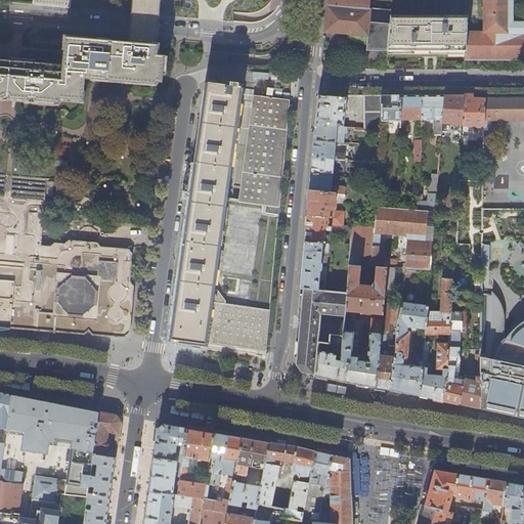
[(130,0),(130,12),(158,14),(159,0),(130,0)]
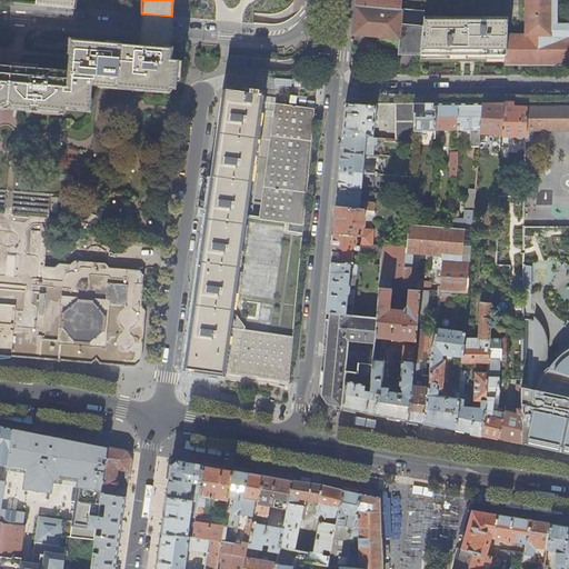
[(568,25),(550,25),(550,0),(525,0),(525,35),(506,35),(506,56),(506,63),(568,63),(568,25)]
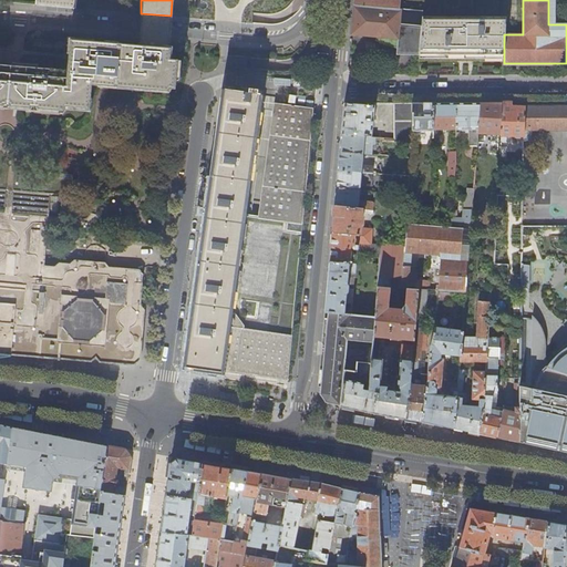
[(388,44),(395,45),(394,54),(420,57),(422,27),(398,26),(399,8),(353,4),(351,35),(372,37),(381,42),(388,44)]
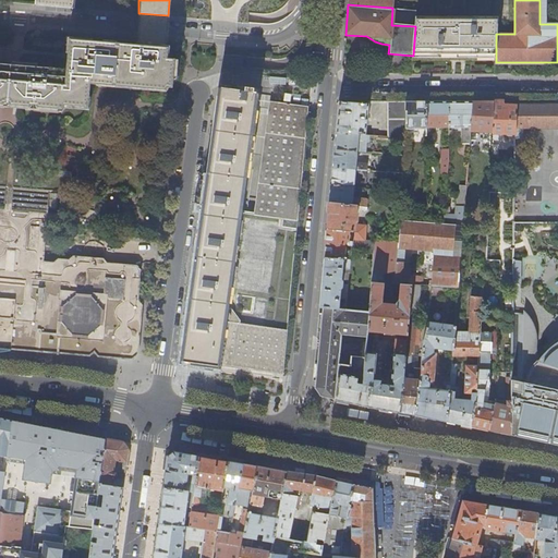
[(168,15),(138,13),(137,26),(136,36),(136,37),(166,39),(167,31),(168,15)]
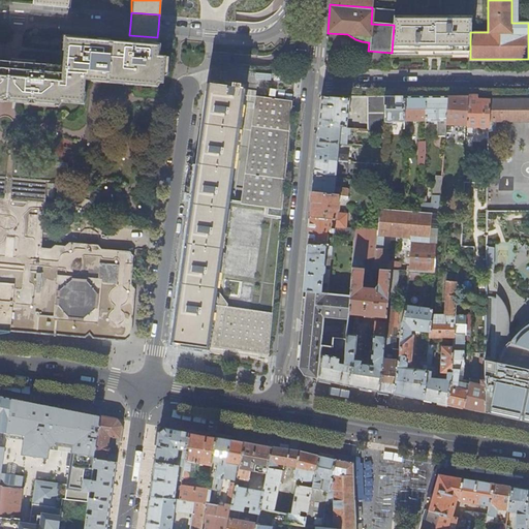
[(429,53),(470,52),(470,32),(471,29),(471,20),(472,17),(394,17),(394,25),(392,53),(429,53)]
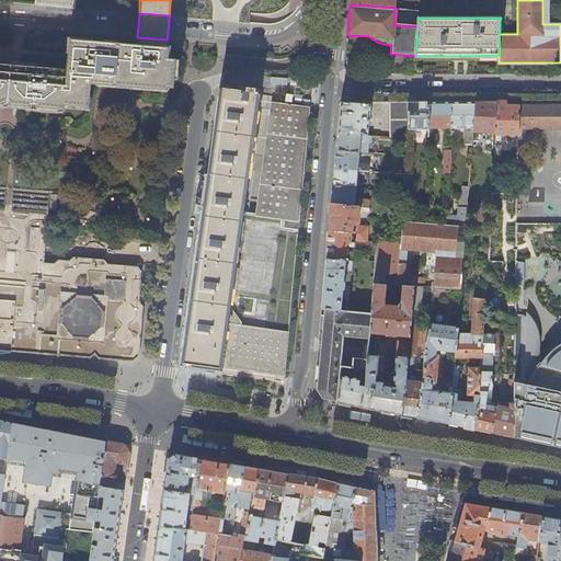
[(508,22),(500,21),(500,31),(508,31),(508,22)]
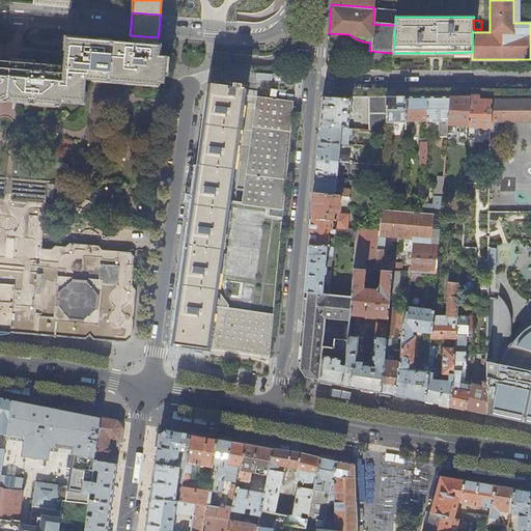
[(129,40),(129,44),(157,46),(158,43),(158,37),(130,35),(129,40)]
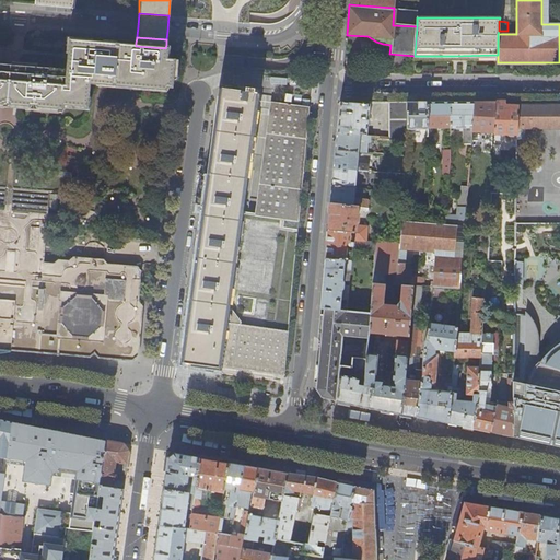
[(0,103),(8,104),(59,107),(60,104),(85,106),(88,81),(101,82),(103,82),(139,85),(172,88),(174,59),(165,58),(165,48),(136,46),(71,41),(69,69),(38,67),(38,68),(16,67),(0,65),(0,103)]
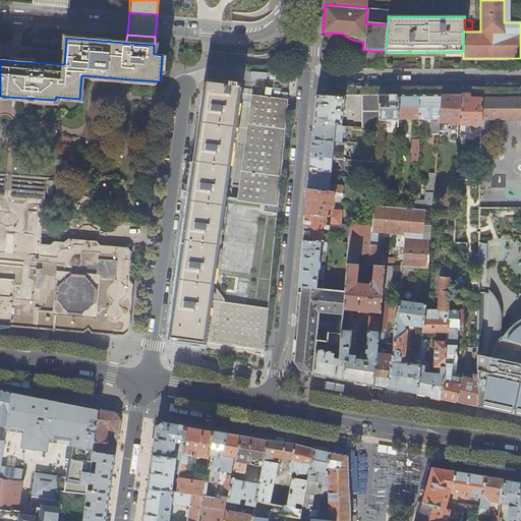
[(204,341),(211,287),(238,87),(236,85),(237,81),(233,81),(228,80),(228,84),(216,82),(206,81),(204,100),(195,154),(192,177),(187,214),(179,271),(176,297),(170,336),(187,339),(204,341)]
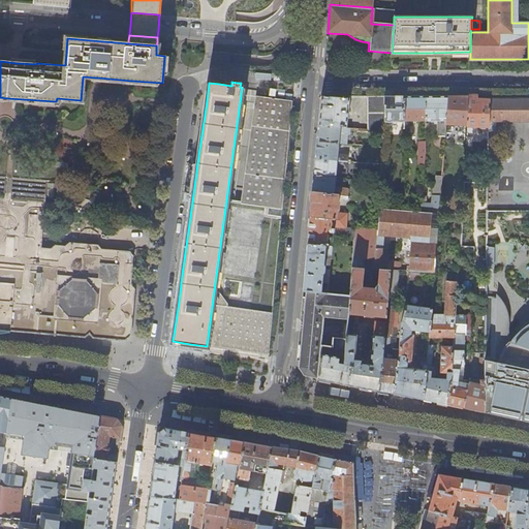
[(267,207),(281,209),(286,159),(278,158),(286,99),(255,95),(240,203),(267,207)]
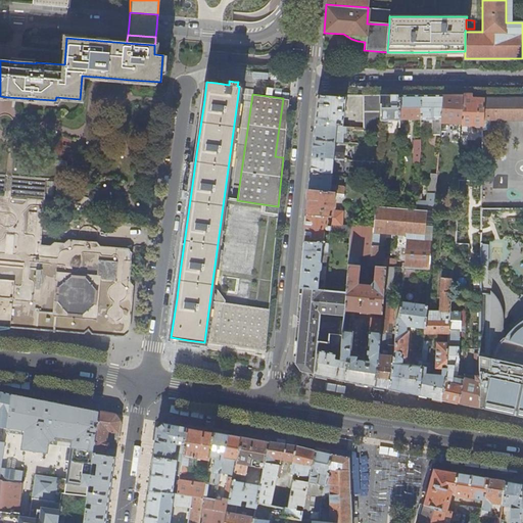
[(317,110),(316,124),(343,127),(346,97),(318,94),(317,110)]
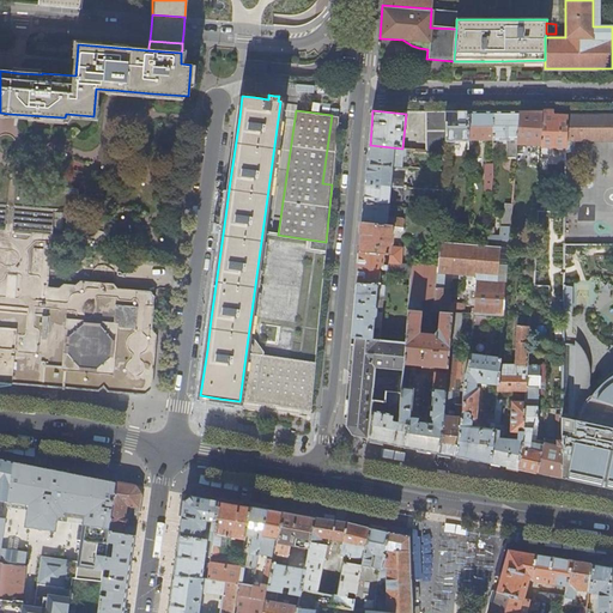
[(447,156),(447,141),(447,111),(426,111),(426,153),(447,156)]
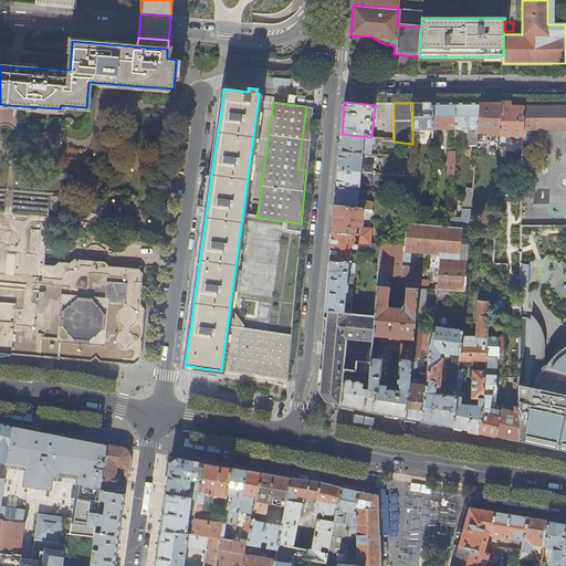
[(412,103),(412,130),(433,130),(432,103),(422,103),(412,103)]
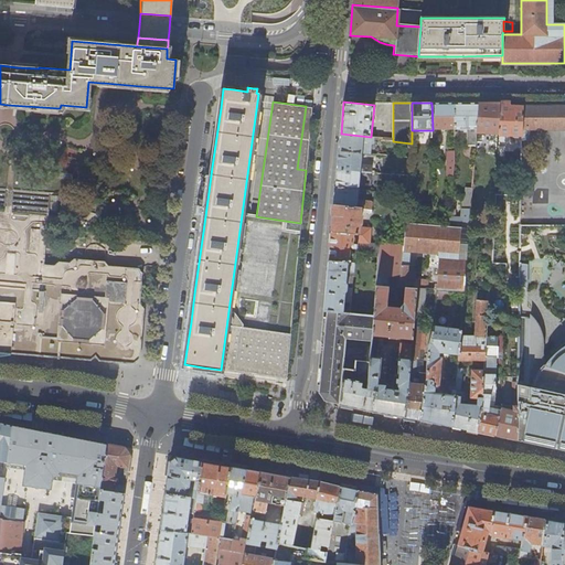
[(455,129),(456,103),(444,103),(432,103),(433,130),(455,129)]
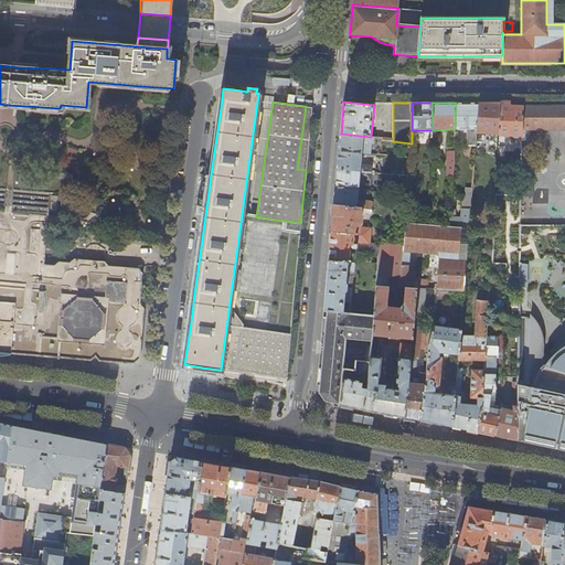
[(477,130),(479,103),(466,103),(456,103),(455,129),(468,129),(477,130)]
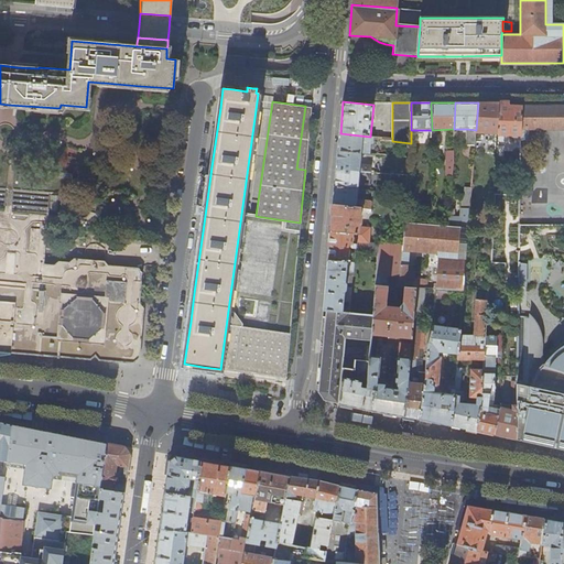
[(497,134),(498,102),(490,102),(478,102),(476,130),(476,133),(497,134)]
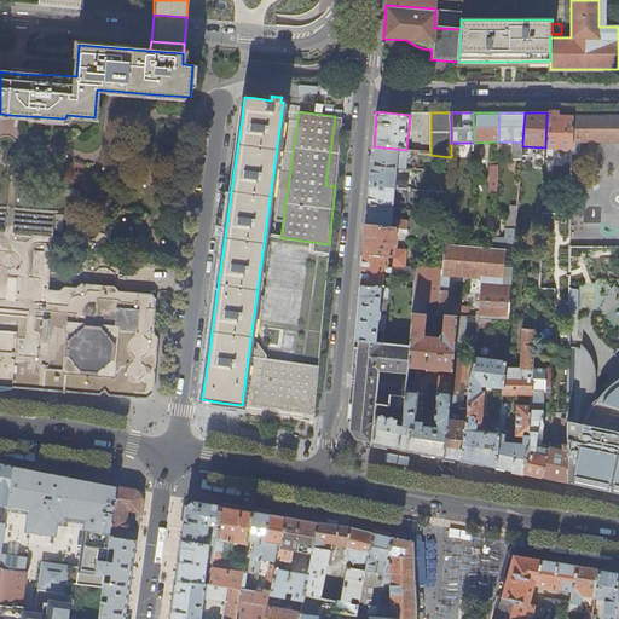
[(572,151),(572,144),(573,117),(561,117),(559,117),(559,113),(547,113),(545,148),(545,151),(572,151)]
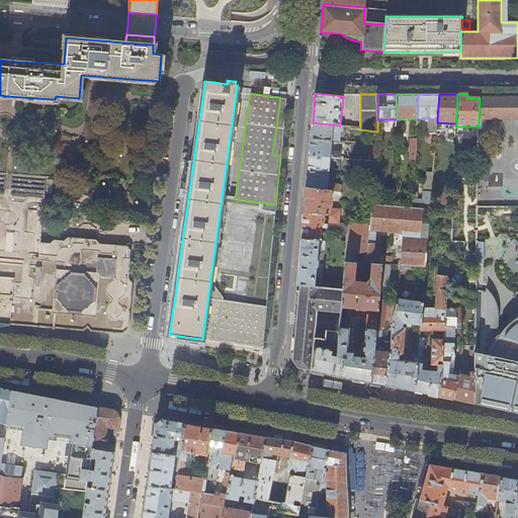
[(280,156),(286,98),(280,97),(272,155),(280,156)]
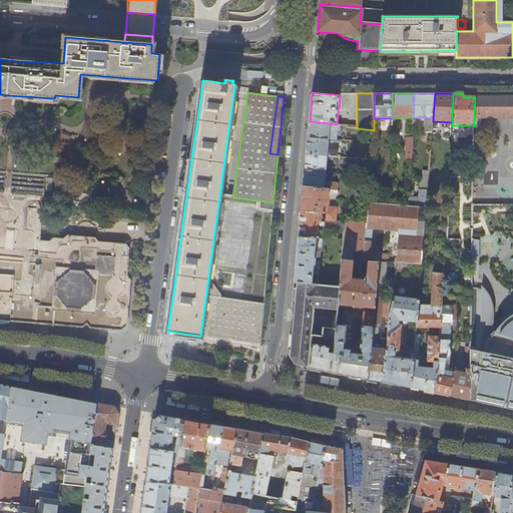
[(512,97),(475,97),(474,119),(482,119),(512,118),(512,97)]
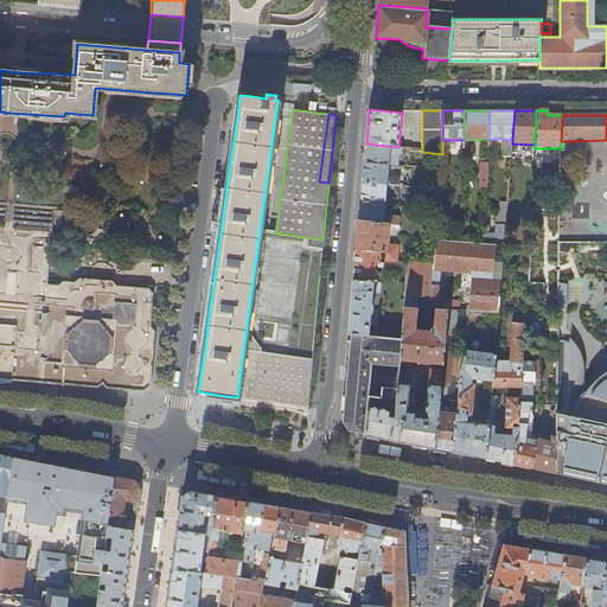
[(512,151),(512,144),(512,140),(503,139),(502,155),(511,157),(512,151)]
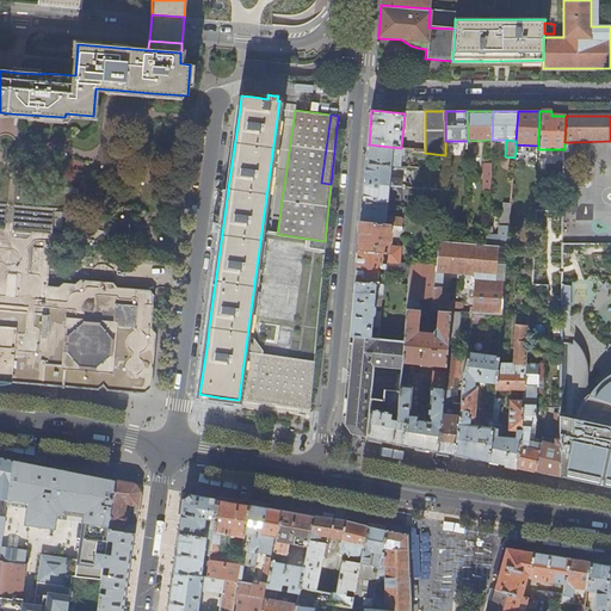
[(366,164),(392,166),(402,167),(403,155),(406,155),(406,148),(401,148),(369,144),(368,153),(366,164)]
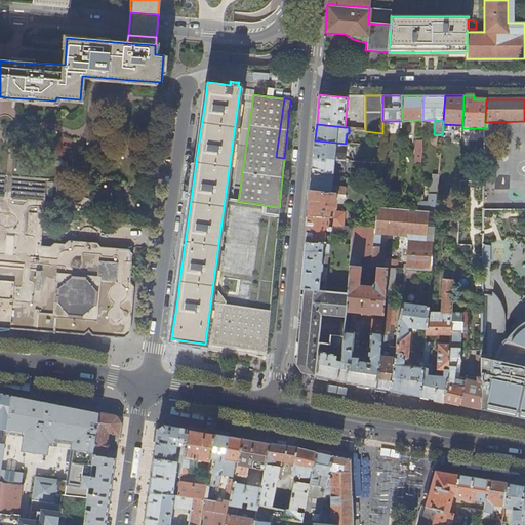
[(314,150),(314,157),(345,160),(346,154),(335,152),(336,143),(315,140),(314,150)]
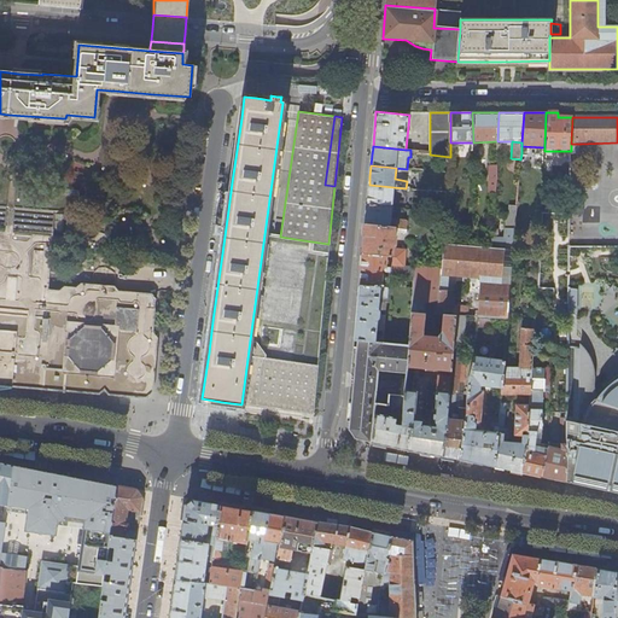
[(368,193),(367,205),(392,208),(394,196),(406,197),(406,188),(369,185),(368,193)]
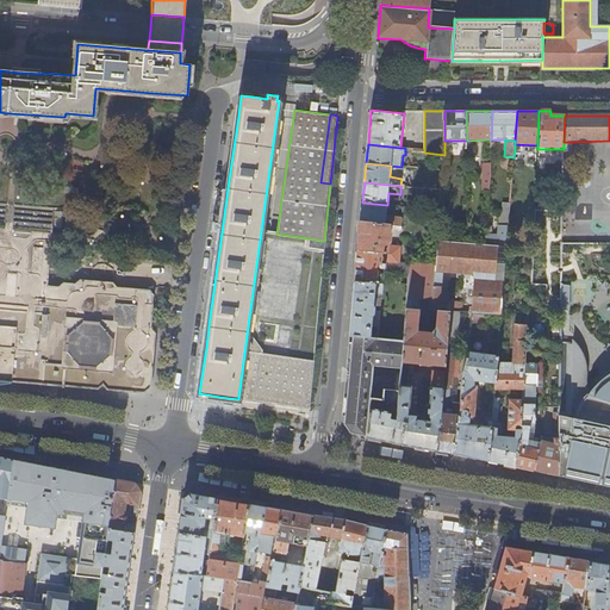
[(361,210),(361,221),(390,224),(402,225),(402,217),(386,216),(387,205),(362,203),(361,210)]
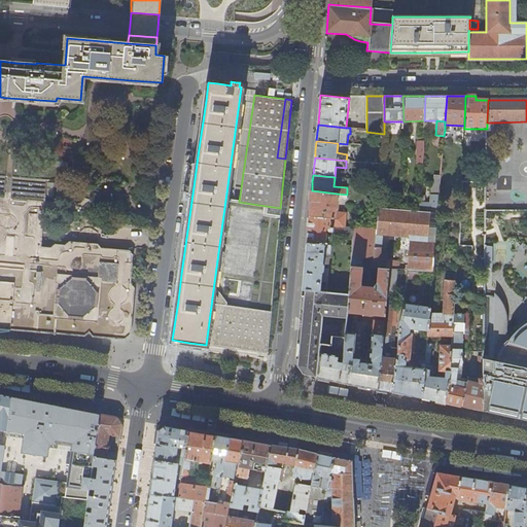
[(438,204),(441,176),(434,175),(433,185),(431,185),(430,204),(438,204)]
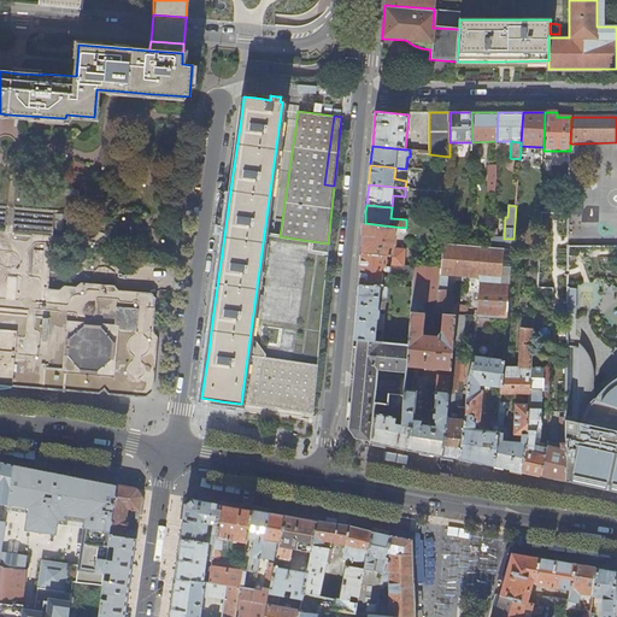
[(152,392),(157,335),(152,331),(154,299),(150,293),(117,291),(113,286),(81,282),(75,287),(64,287),(59,289),(47,289),(53,216),(0,211),(0,344),(5,345),(7,347),(5,383),(12,383),(11,386),(99,393),(104,389),(107,394),(146,397),(152,392)]
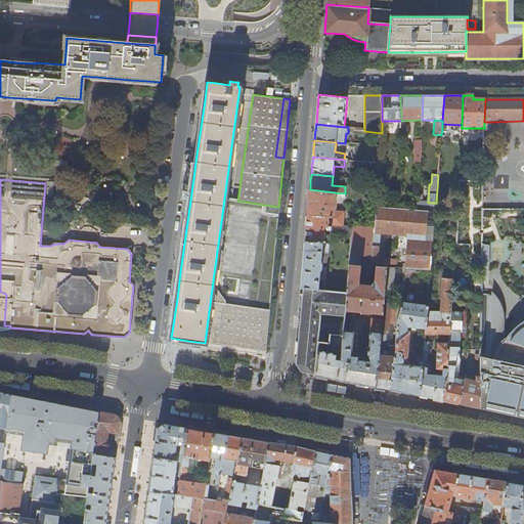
[(352,233),(352,225),(343,225),(344,211),(335,211),(336,201),(335,200),(334,200),(334,195),(335,192),(310,189),(308,204),(307,215),(329,217),(328,226),(331,226),(331,230),(331,232),(352,233)]
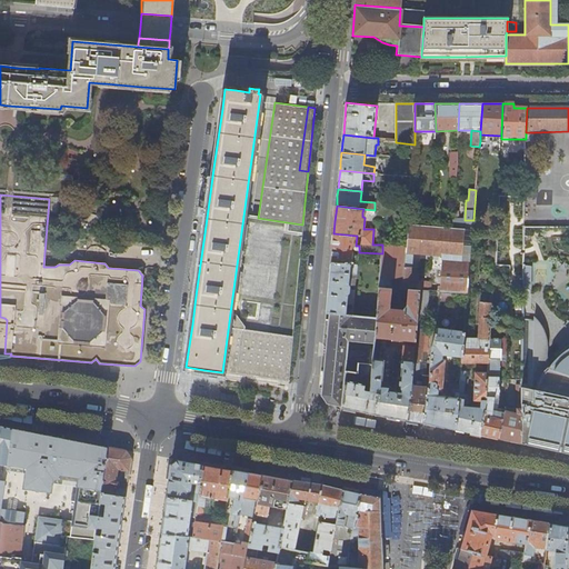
[(452,228),(472,230),(473,220),(465,220),(453,219),(452,228)]
